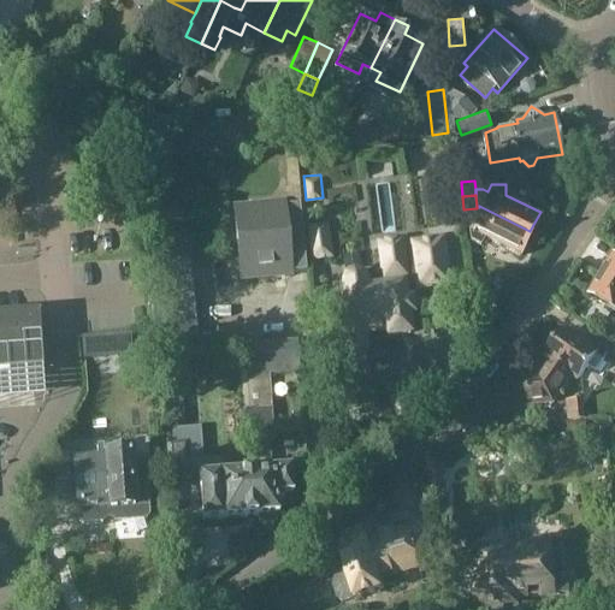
[(232,202),(240,279),(293,274),(293,268),(307,267),(300,201),(287,202),(285,196),(232,202)]
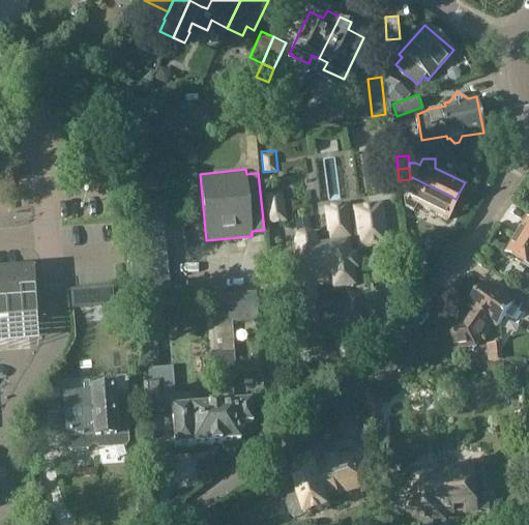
[(405,193),(405,202),(414,207),(417,201),(447,216),(456,199),(412,177),(412,178),(405,193)]
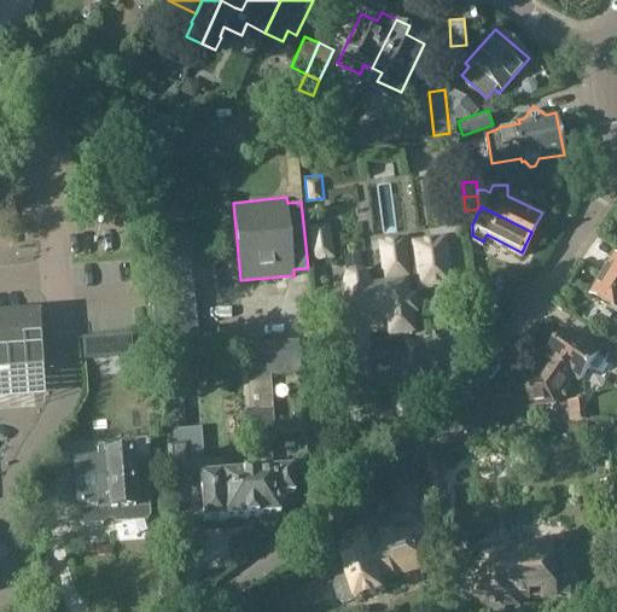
[(308,223),(313,258),(335,255),(331,220),(308,223)]
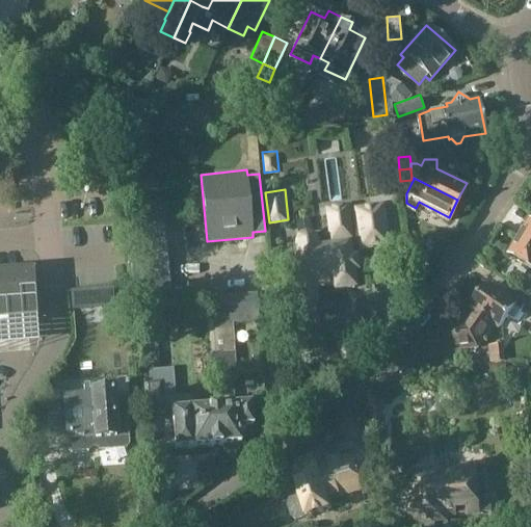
[(334,290),(357,287),(354,270),(360,269),(356,252),(352,253),(351,244),(359,243),(360,248),(391,243),(385,201),(354,205),(355,210),(351,211),(349,202),(325,205),(332,241),(319,243),(318,238),(313,231),(304,229),(296,233),(293,241),(296,260),(287,261),(293,297),(294,301),(296,305),(299,308),(304,309),(310,308),(313,307),(317,302),(319,298),(319,295),(318,286),(333,284),(334,290)]
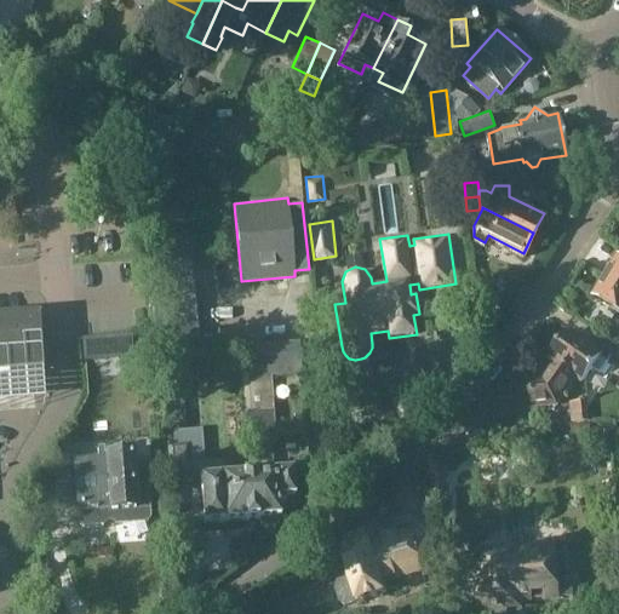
[(618,252),(594,292),(618,307),(618,252)]
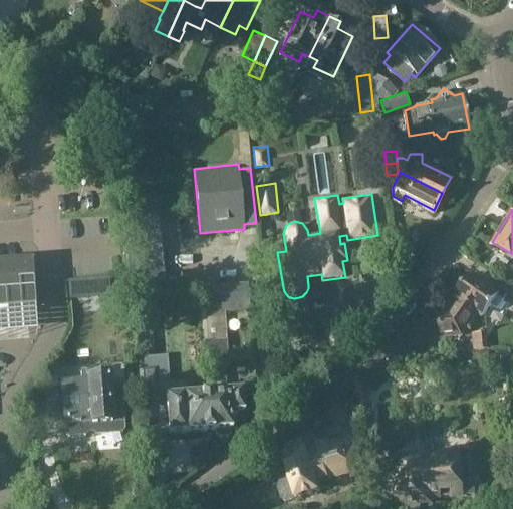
[(131,215),(122,216),(132,300),(168,296),(159,212),(131,215)]
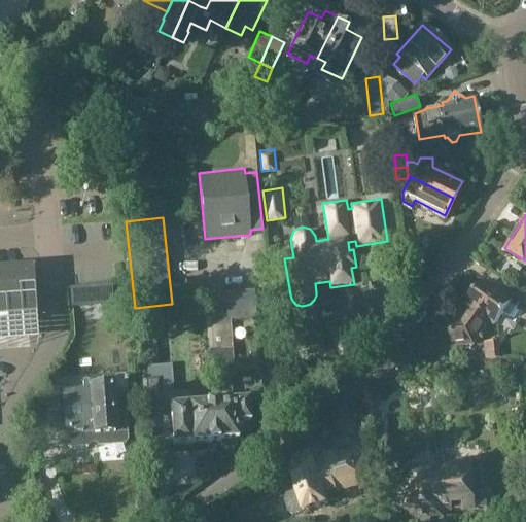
[(0,318),(37,316),(33,265),(0,267),(0,318)]
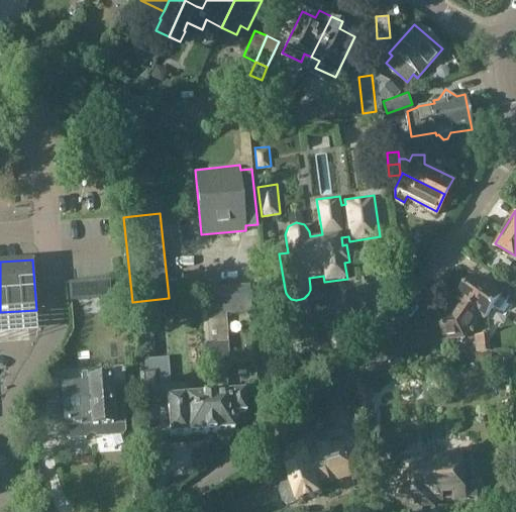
[(512,293),(515,295),(515,281),(500,272),(494,282),(511,294),(512,293)]
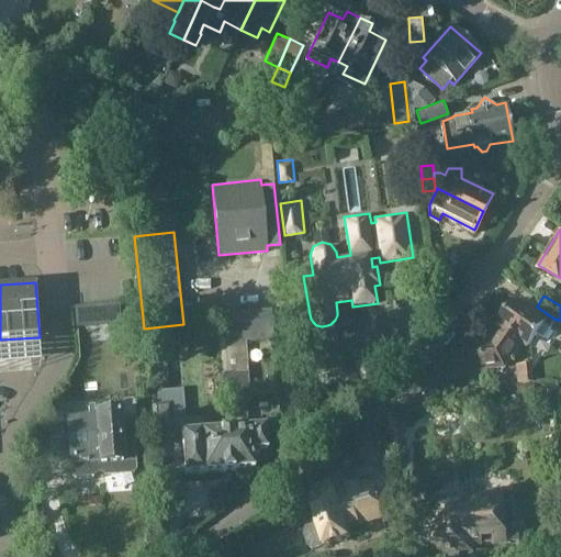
[(502,324),(523,341),(528,344),(537,332),(542,336),(550,326),(515,299),(498,322),(502,324)]
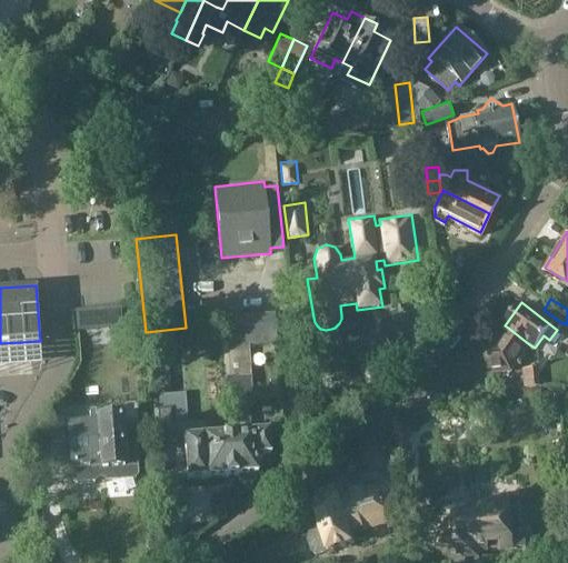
[(238,473),(238,476),(243,481),(251,481),(256,475),(256,472),(263,471),(262,459),(272,458),(270,434),(285,433),(284,419),(263,421),(265,429),(251,430),(250,403),(255,403),(249,341),(277,339),(275,311),(218,315),(227,405),(233,404),(236,425),(228,426),(232,473),(238,473)]
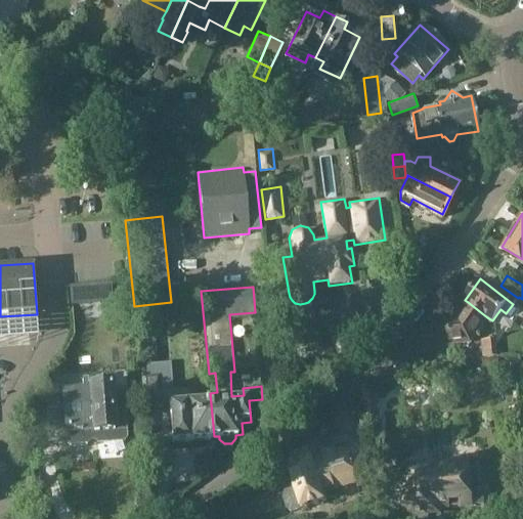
[(456,317),(447,318),(451,348),(455,347),(454,340),(472,338),(487,317),(468,302),(456,317)]
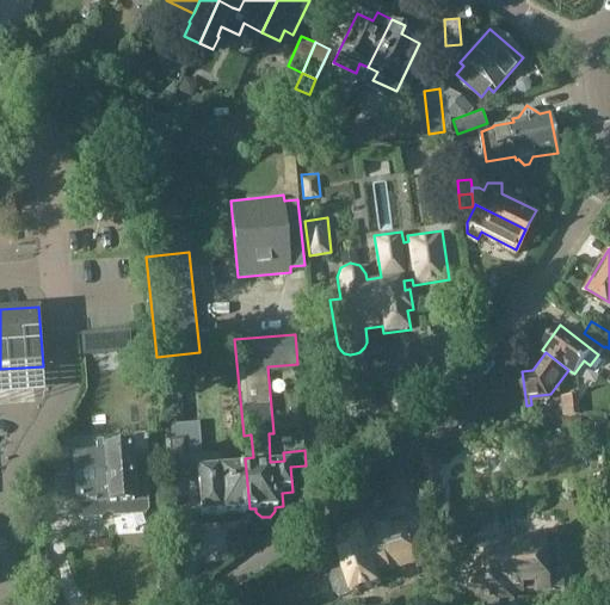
[(565,413),(581,411),(580,397),(579,390),(562,393),(565,413)]
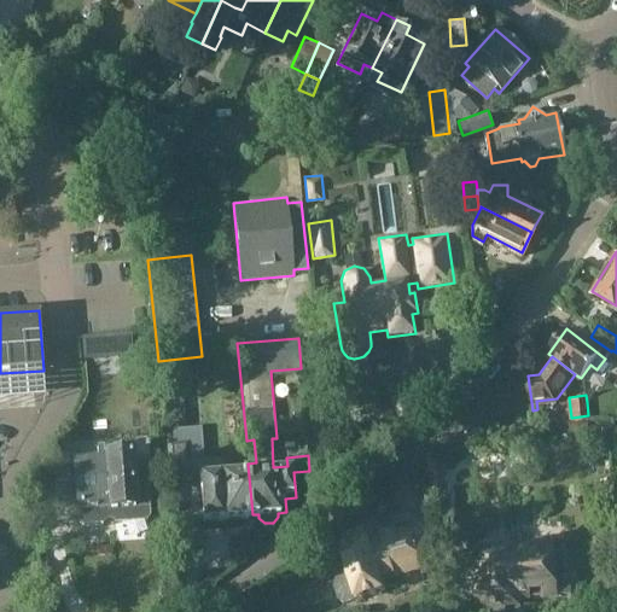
[(192,474),(190,438),(169,439),(172,476),(192,474)]
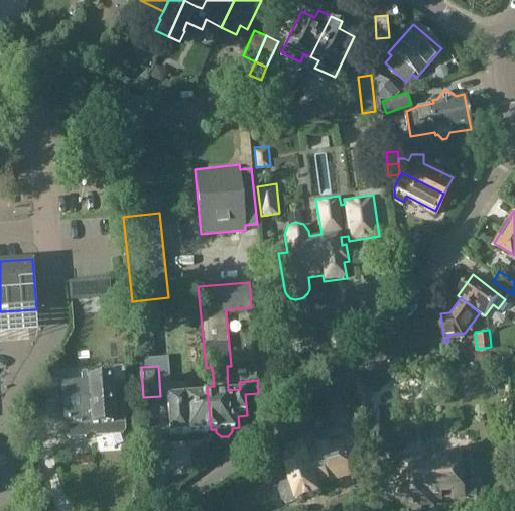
[(72,435),(85,434),(89,429),(89,423),(125,421),(124,403),(120,400),(112,400),(110,377),(94,378),(94,372),(85,373),(85,374),(81,374),(82,379),(65,380),(68,431),(72,435)]
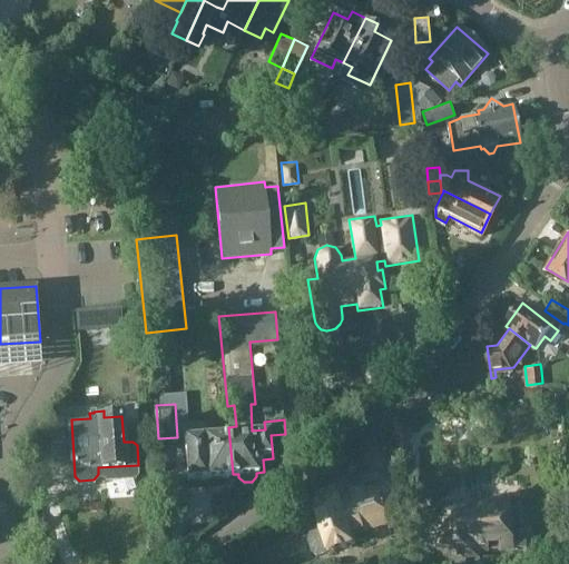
[(396,447),(413,444),(404,411),(390,425),(396,447)]
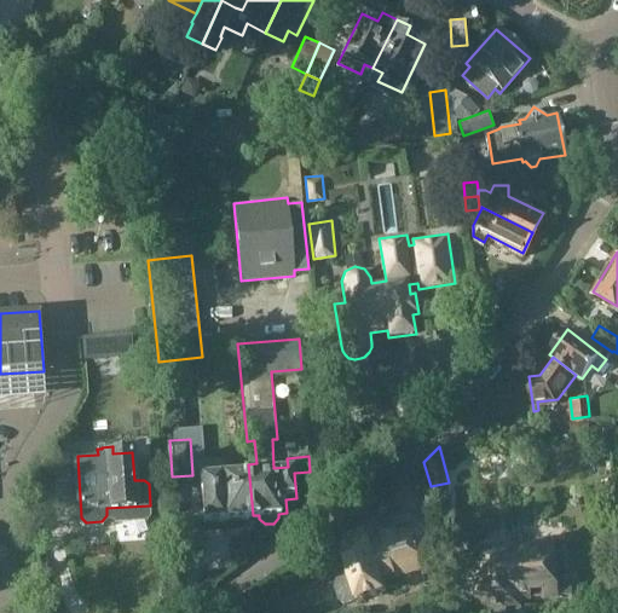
[(206,519),(253,515),(248,464),(244,464),(244,470),(225,472),(224,458),(197,460),(198,474),(201,474),(203,498),(189,499),(190,518),(206,516),(206,519)]
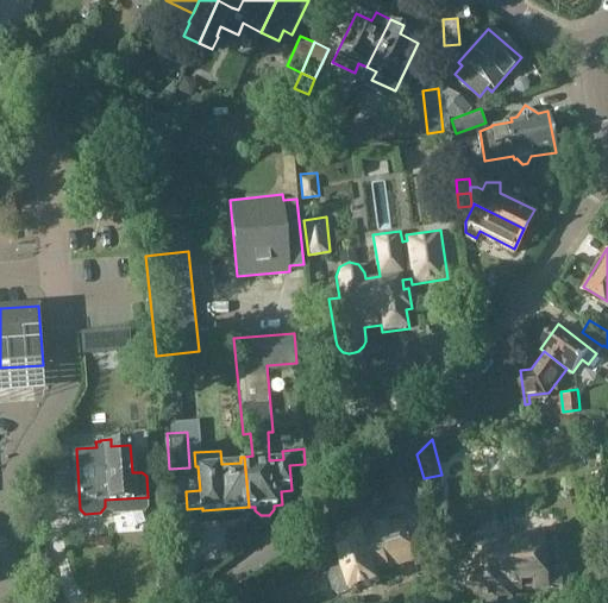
[(330,573),(333,586),(340,591),(381,578),(377,567),(415,556),(412,544),(433,538),(425,513),(373,529),(368,515),(342,523),(346,538),(338,540),(345,564),(333,567),(330,573)]
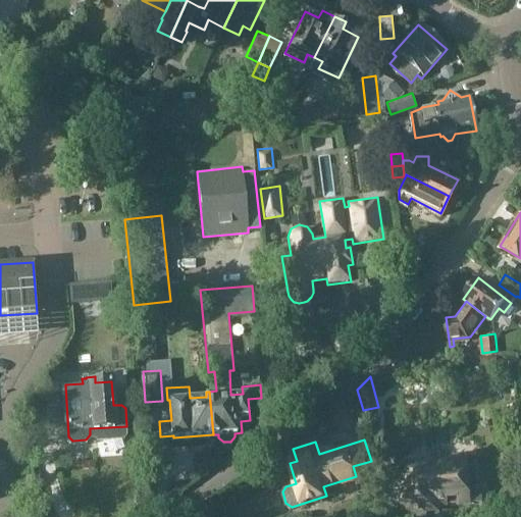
[(417,510),(417,515),(427,514),(427,510),(441,509),(441,503),(471,501),(467,451),(460,451),(461,456),(436,458),(435,460),(386,464),(388,485),(402,484),(404,511),(417,510)]
